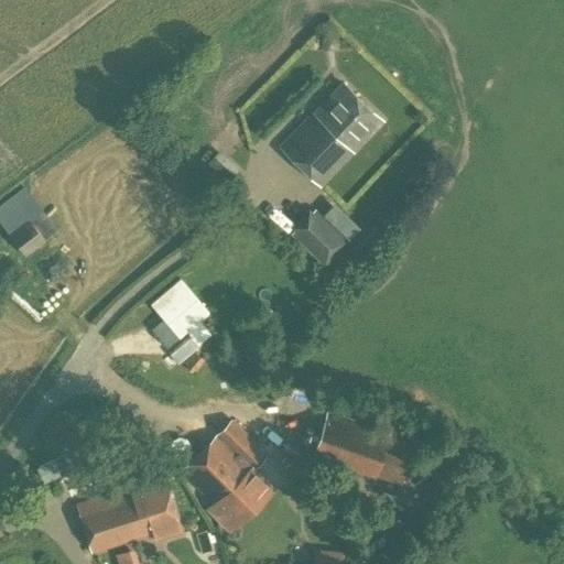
[(320,184),(381,120),(343,83),(281,148),(320,184)]
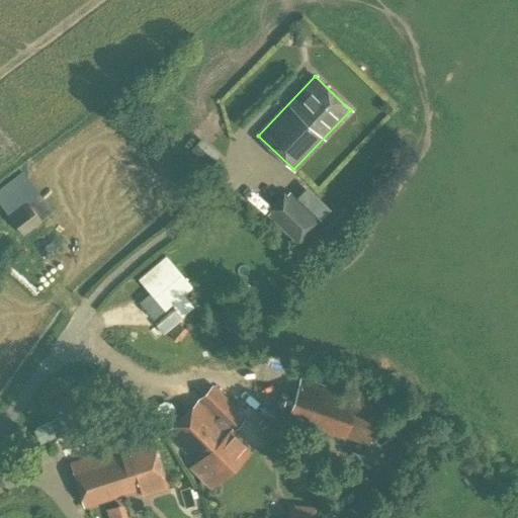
[(40,221),(53,210),(26,177),(0,195),(0,206),(7,217),(8,216),(22,235),(40,221)]
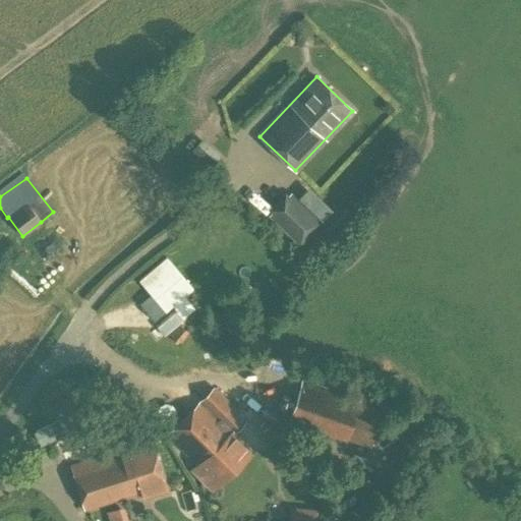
[(299,243),(320,223),(290,194),(271,215),(299,243)]
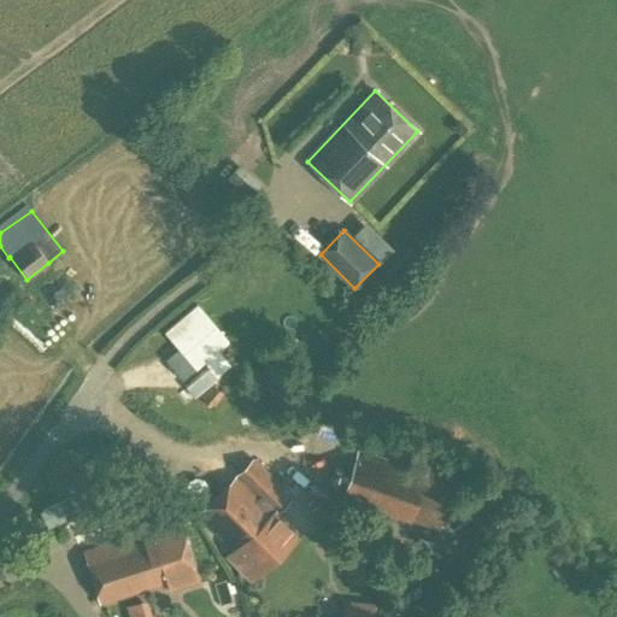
[(228,341),(197,304),(164,331),(177,348),(195,369),(228,341)]
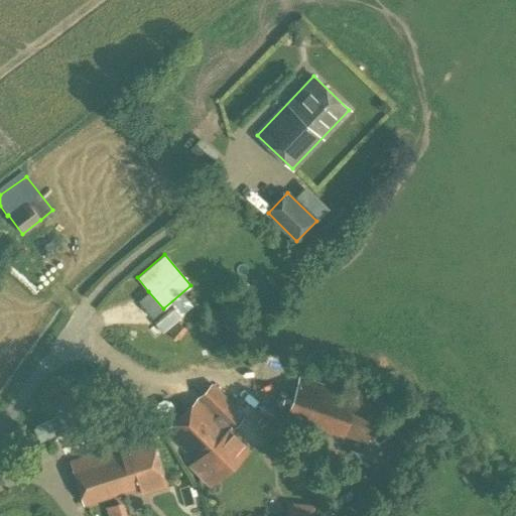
[(358,387),(355,394),(299,375),(285,415),(341,435),(342,433),(366,442),(383,396),(358,387)]
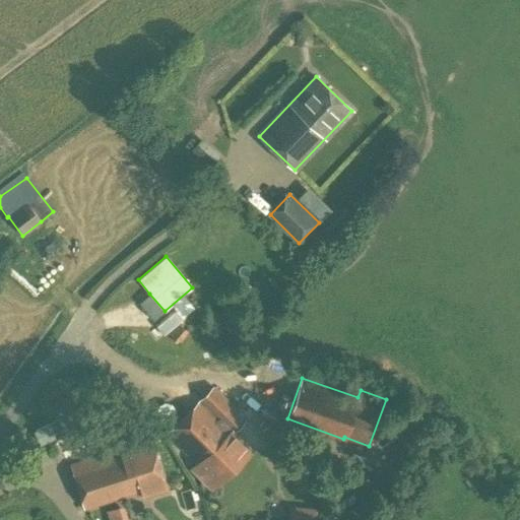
[(211,488),(250,450),(233,433),(246,418),(214,386),(167,433),(195,462),(191,466),(211,488)]
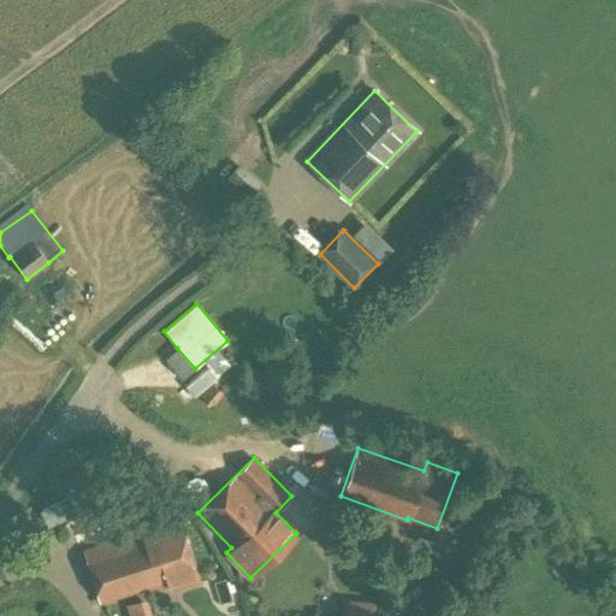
[(169,588),(196,580),(177,517),(140,528),(141,532),(83,550),(100,603),(166,582),(169,588)]
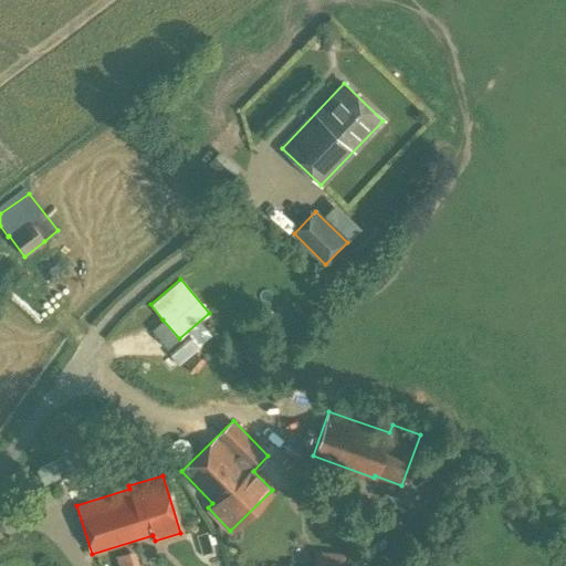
[(138,565),(133,549),(115,555),(118,565),(138,565)]
